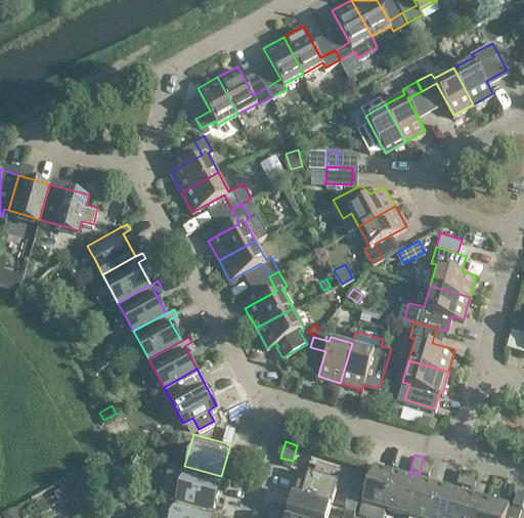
[(432,459),(424,457),(420,470),(428,472),(432,459)]
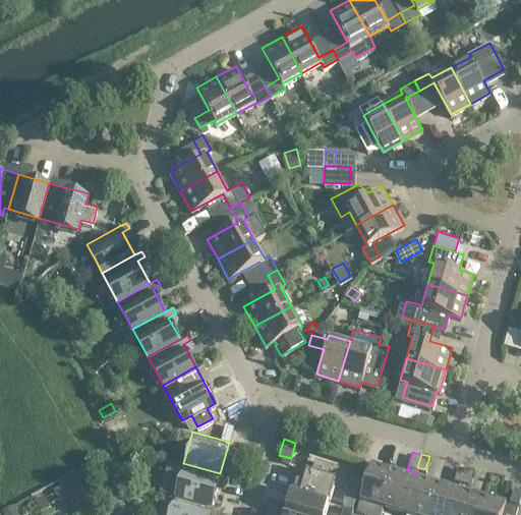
[(339,464),(314,457),(312,466),(306,464),(303,466),(303,467),(297,466),(291,489),(328,500),(339,464)]
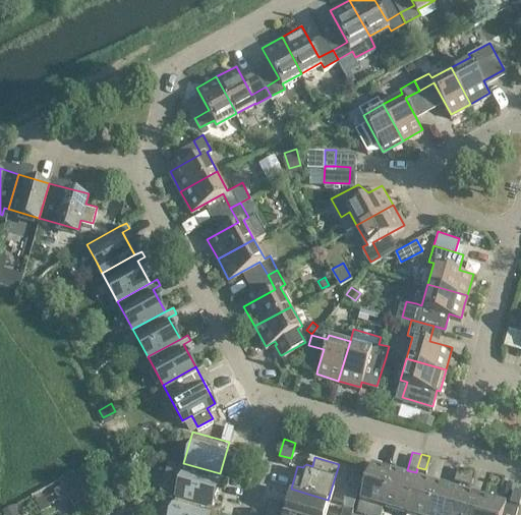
[(394,466),(370,459),(365,476),(363,484),(356,509),(378,514),(379,514),(383,504),(394,466)]
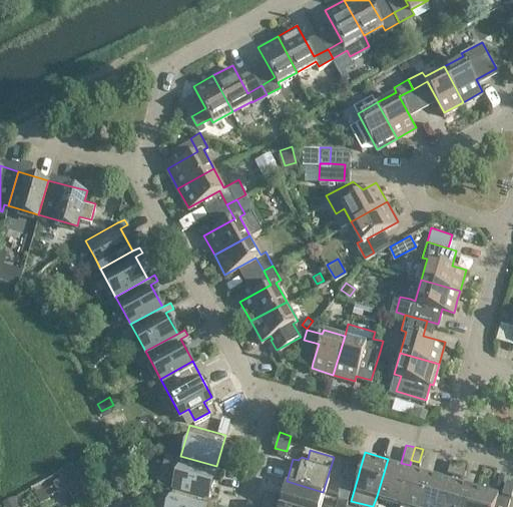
[(346,454),(344,463),(353,465),(355,457),(346,454)]
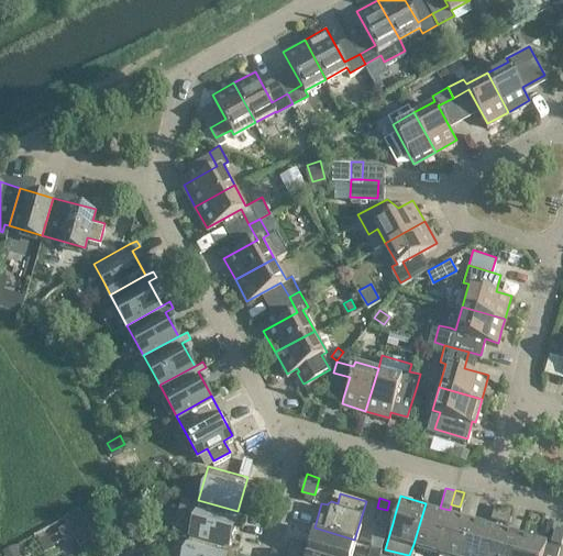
[(238,511),(198,500),(196,509),(190,508),(185,525),(191,526),(189,534),(228,545),(238,511)]
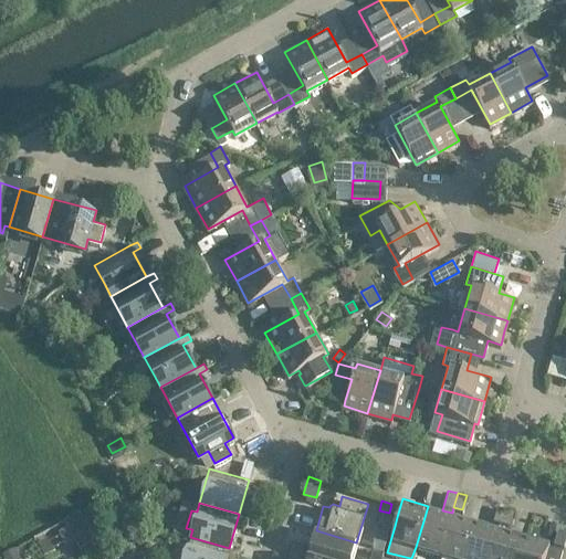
[(492,518),(502,521),(505,507),(496,505),(492,518)]
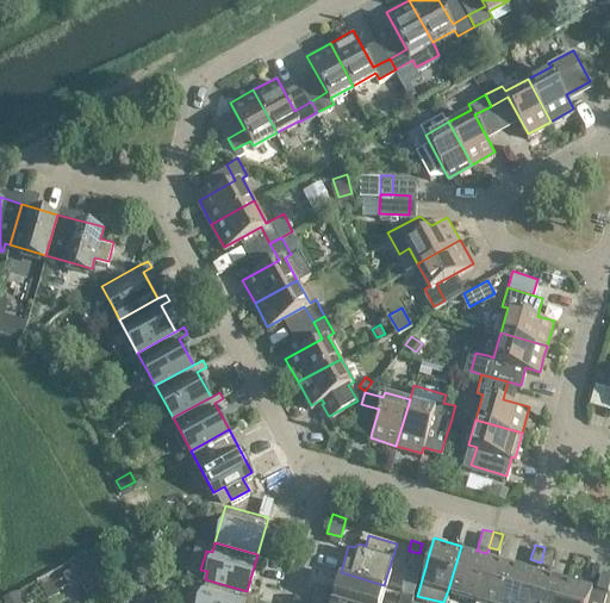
[(487,553),(477,551),(461,546),(448,590),(474,597),(487,553)]
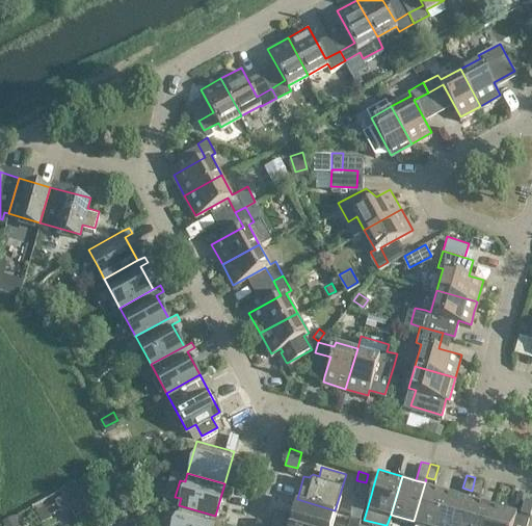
[(483,480),(475,477),(472,491),(480,493),(483,480)]
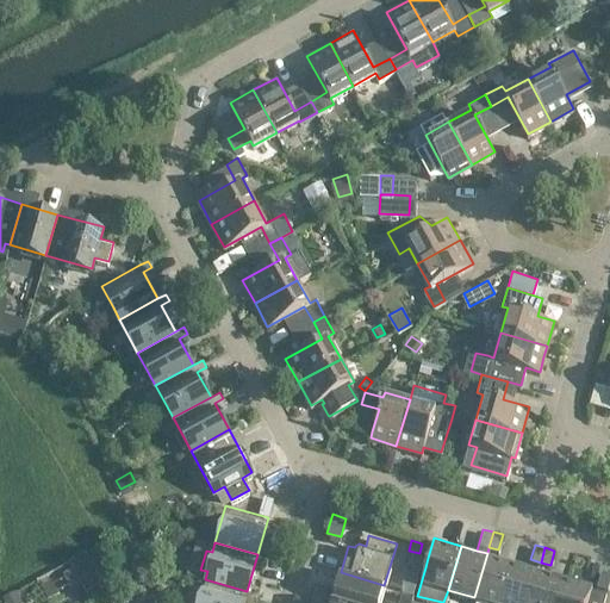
[(83,551),(69,559),(75,569),(88,561),(83,551)]
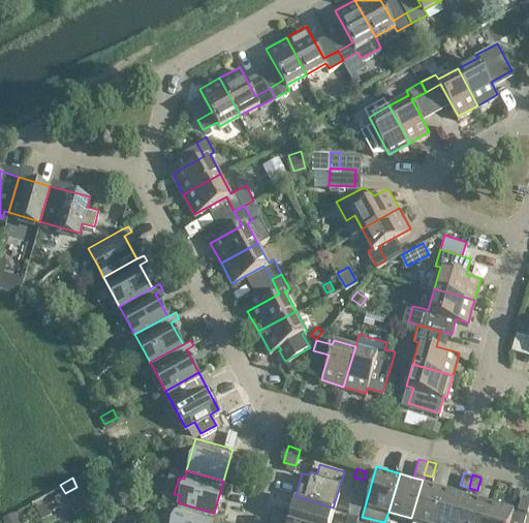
[(371,484),(354,479),(351,487),(369,492),(371,484)]
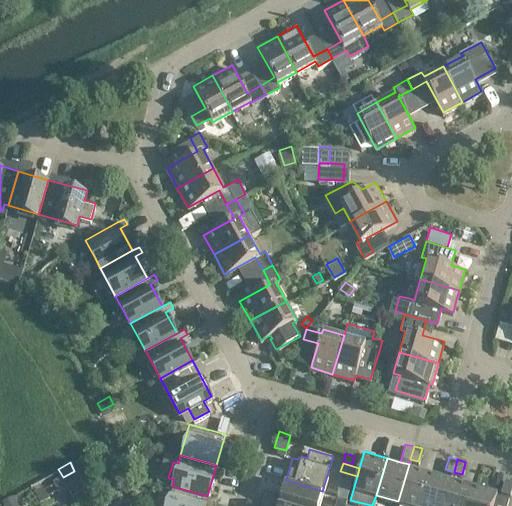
[(420,505),(431,471),(409,464),(398,501),(413,505),(420,505)]
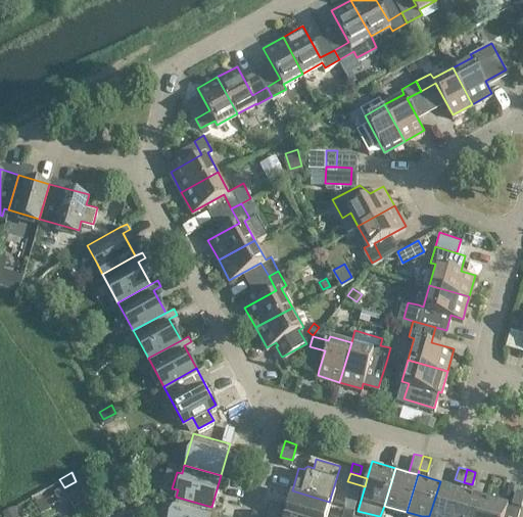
[(454,516),(462,487),(440,481),(429,516),(454,516)]
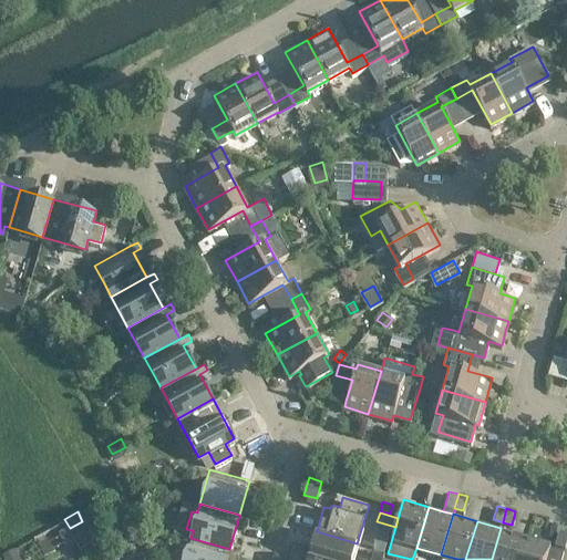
[(517,559),(525,536),(501,528),(492,559),(517,559)]
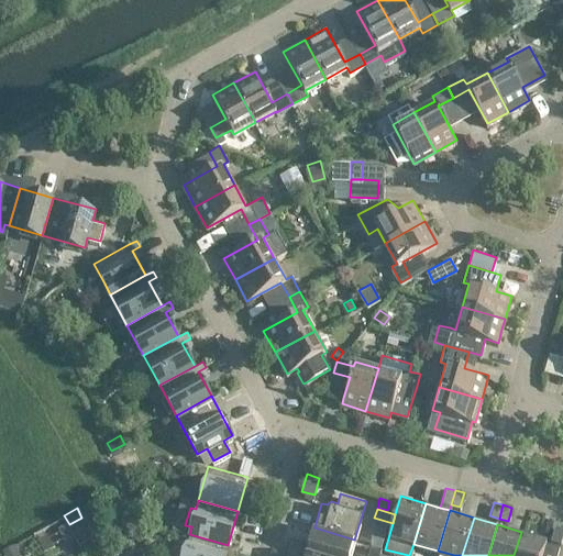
[(562,526),(554,524),(551,537),(560,541),(562,529),(562,526)]
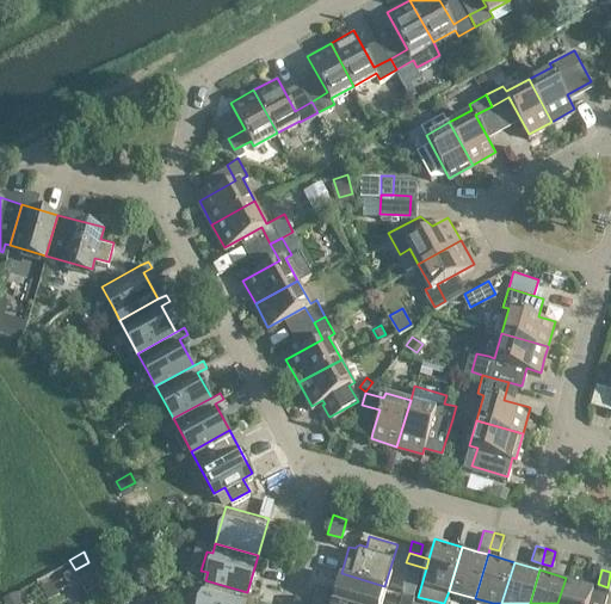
[(341,573),(337,590),(334,599),(349,603),(378,603),(384,586),(341,573)]
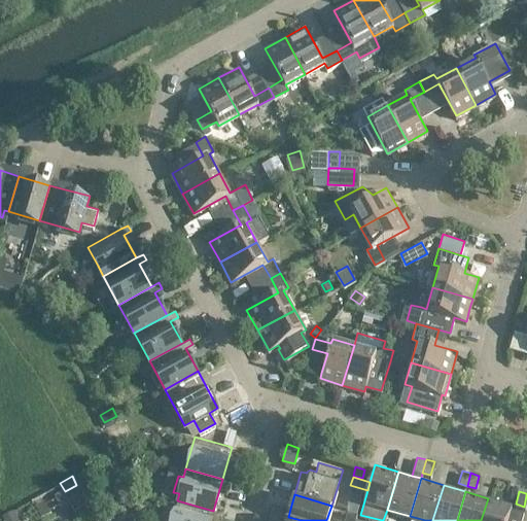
[(43,497),(35,501),(41,513),(49,509),(43,497)]
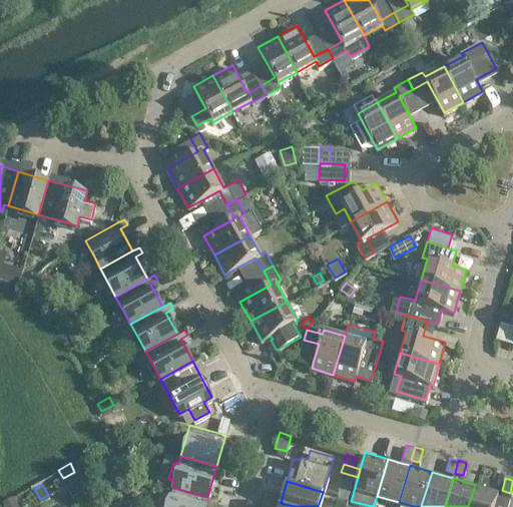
[(498,491),(475,485),(468,506),(506,506),(509,498),(497,495),(498,491)]
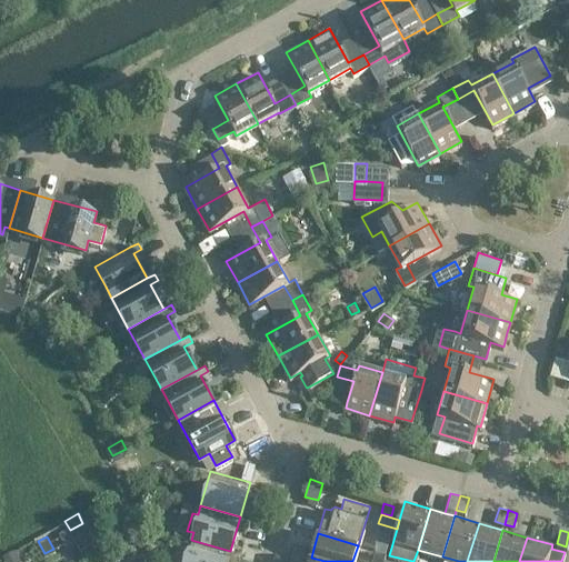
[(120,539),(116,541),(122,553),(127,551),(120,539)]
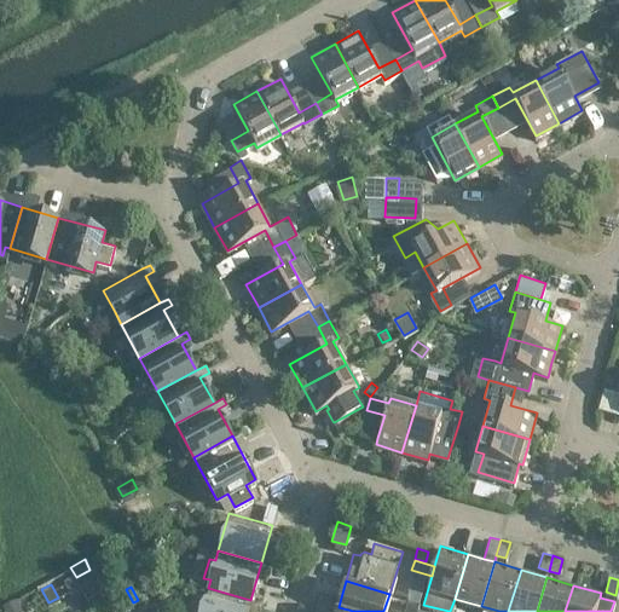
[(246,611),(250,600),(208,588),(200,611),(246,611)]
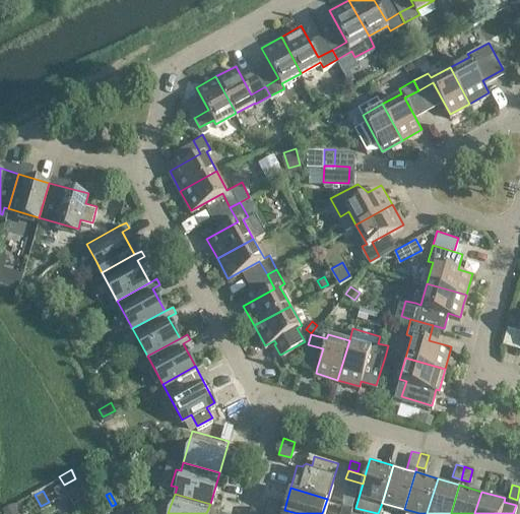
[(267,496),(265,505),(278,509),(284,510),(286,502),(267,496)]
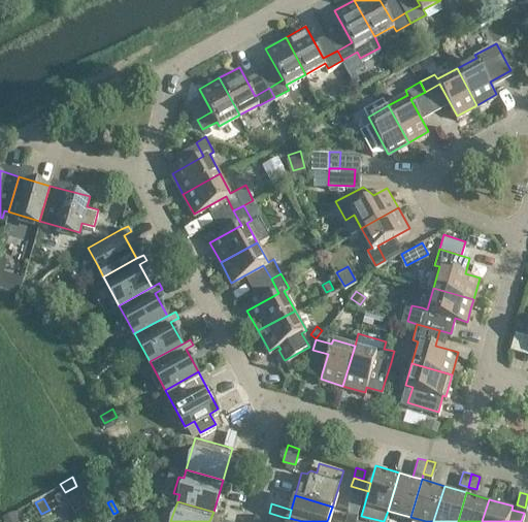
[(12,510),(2,515),(5,521),(11,521),(18,519),(12,510)]
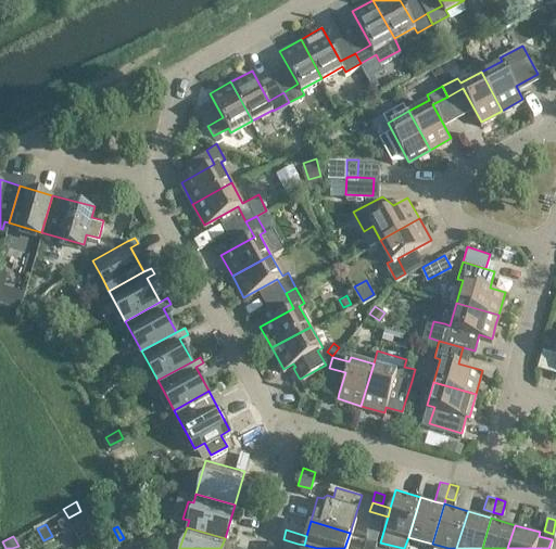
[(126,538),(121,543),(124,548),(130,546),(126,538)]
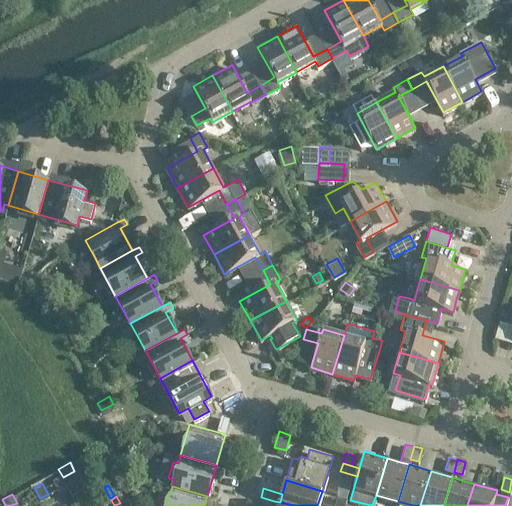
[(274,501),(261,497),(259,505),(261,505),(278,505),(280,502),(274,501)]
